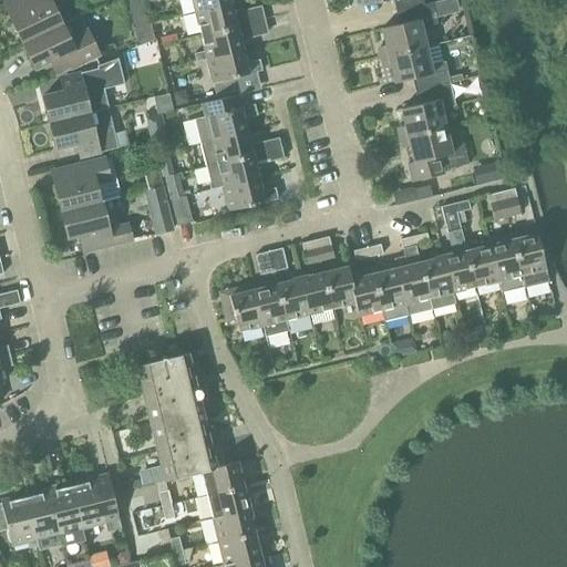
[(24,43),(63,24),(54,8),(66,2),(64,0),(12,0),(11,1),(18,16),(11,18),(24,43)]
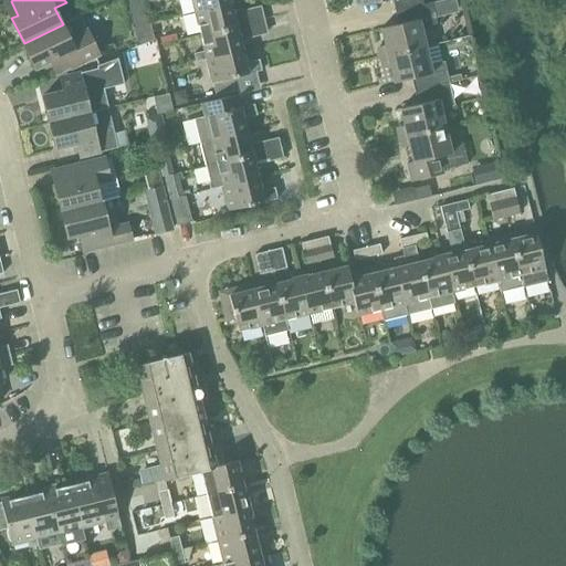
[(192,0),(196,12),(231,3),(230,0),(192,0)]
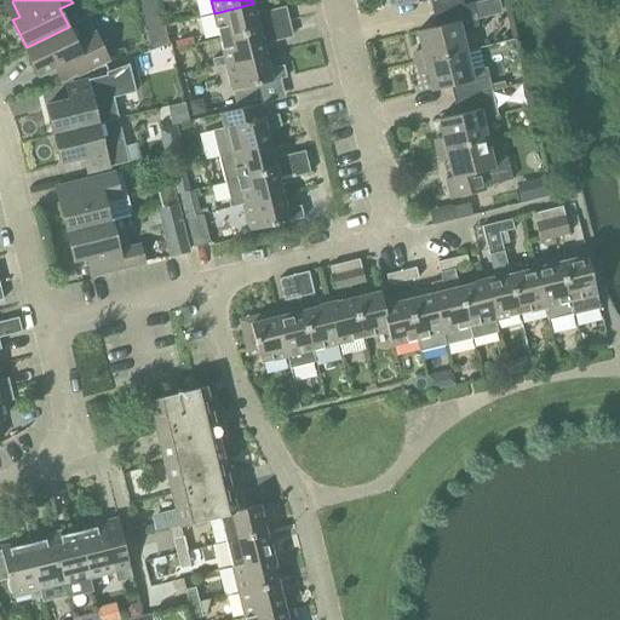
[(423,0),(430,0),(434,12),(465,5),(463,0),(394,0),(396,7),(423,0)]
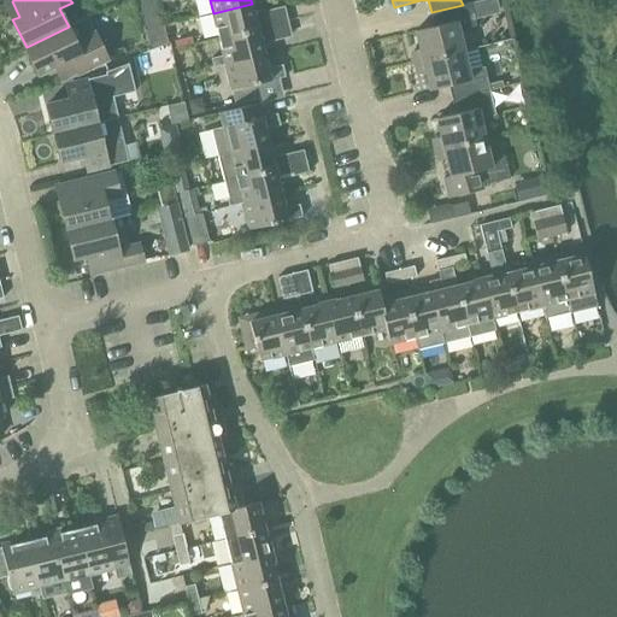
[(413,63),(423,62),(464,51),(459,30),(477,27),(471,3),(463,5),(432,12),(435,27),(416,31),(419,50),(413,51),(415,57),(412,58),(413,63)]
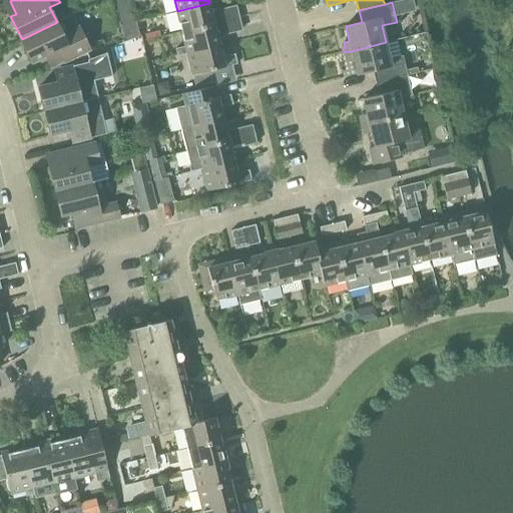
[(209,3),(177,11),(182,32),(238,18),(235,5),(211,11),(209,3)]
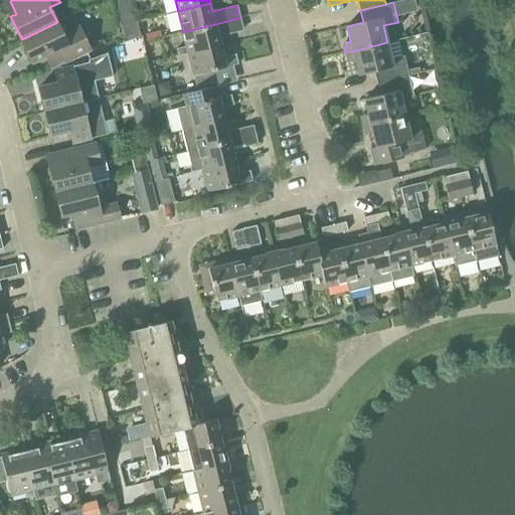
[(178,56),(188,53),(221,45),(218,35),(242,29),(239,18),(183,32),(187,47),(176,49),(178,56)]
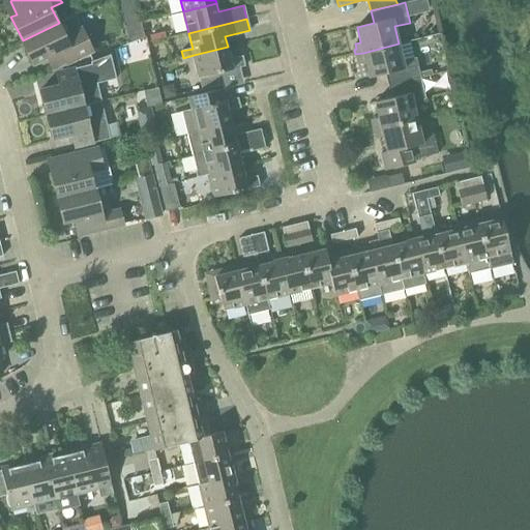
[(59,23),(23,40),(34,64),(46,59),(52,71),(65,65),(65,67),(94,53),(82,26),(64,34),(59,23)]
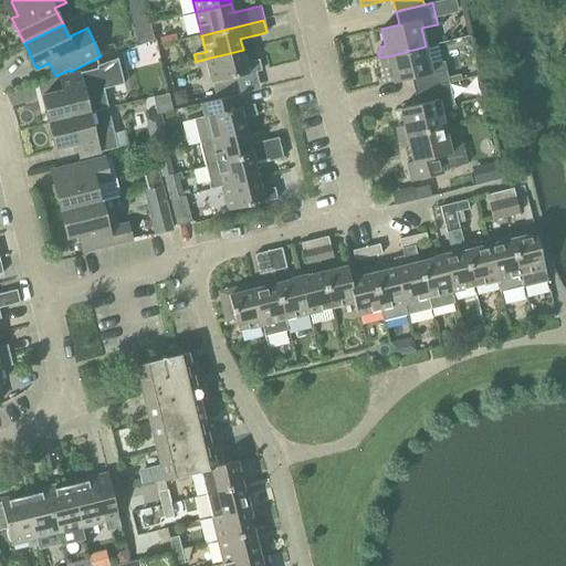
[(412,79),(416,92),(450,83),(443,84),(440,72),(432,73),(426,46),(388,56),(379,58),(380,63),(384,62),(385,67),(390,66),(395,83),(412,79)]
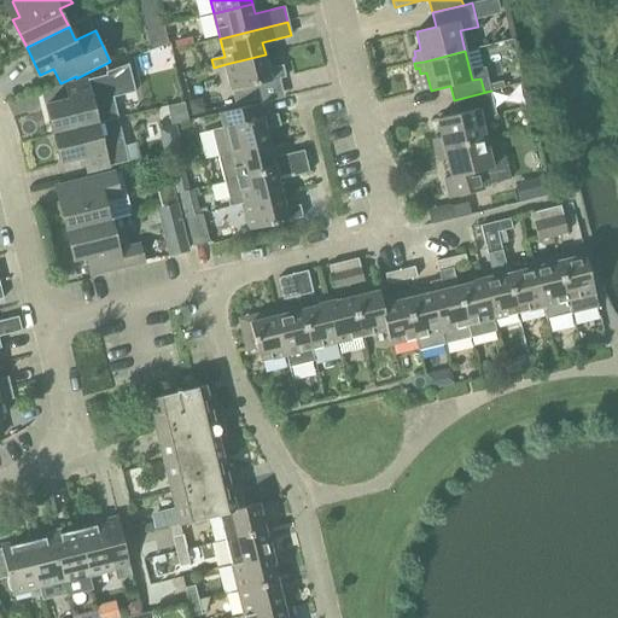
[(269,69),(266,54),(226,64),(233,91),(272,81),(286,77),(284,65),(269,69)]
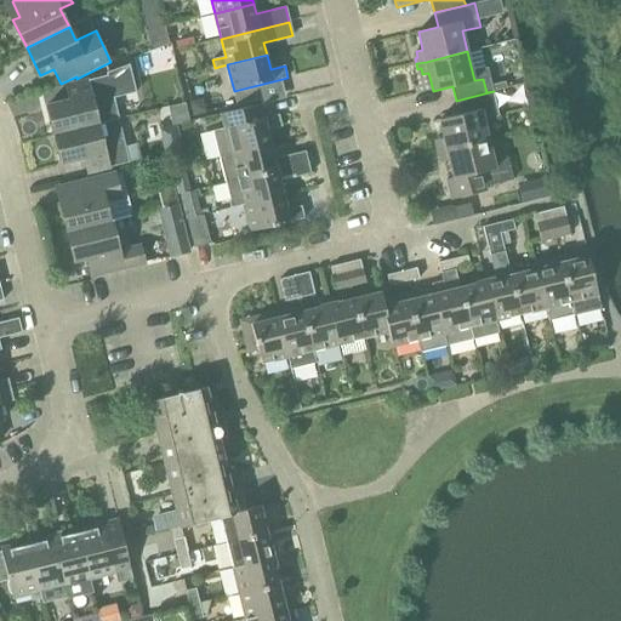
[(55,135),(119,119),(113,91),(130,86),(125,62),(106,69),(107,75),(89,80),(89,78),(60,85),(64,101),(47,106),(55,135)]
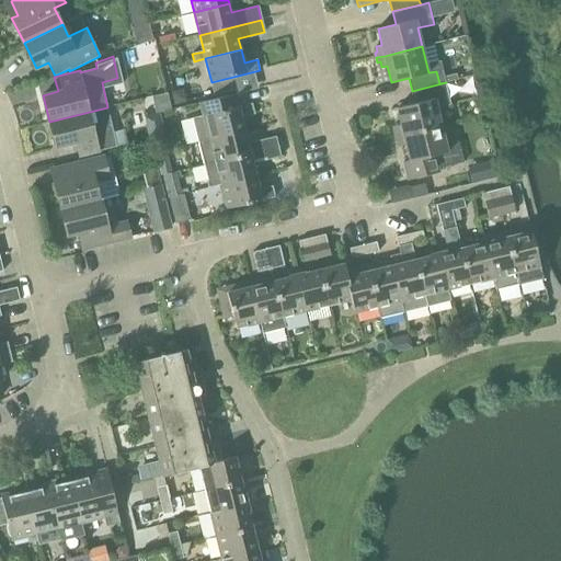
[(395,132),(396,137),(403,135),(442,126),(437,107),(450,105),(446,82),(412,91),(415,104),(398,109),(401,125),(396,126),(397,132),(395,132)]
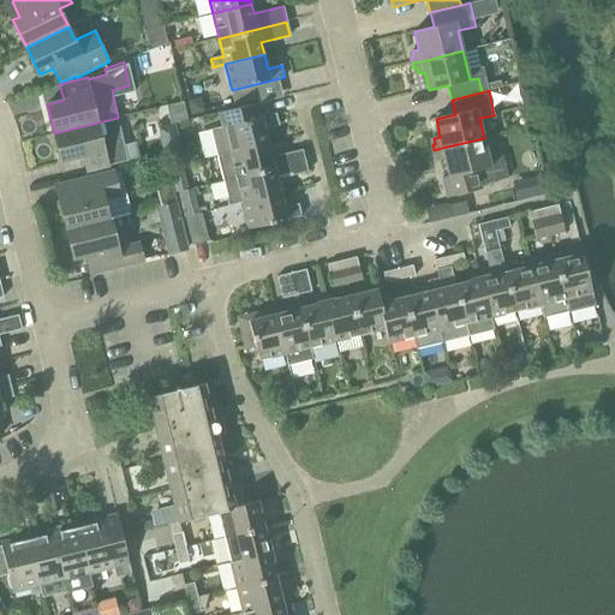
[(212,130),(218,156),(230,153),(269,143),(266,129),(280,125),(278,113),(262,117),(260,105),(220,114),(224,126),(212,130)]
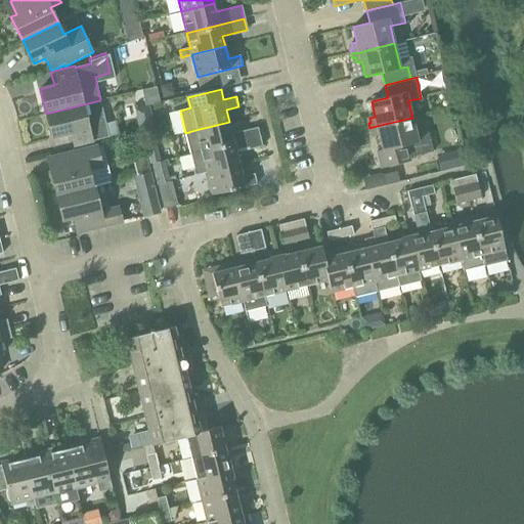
[(100,100),(46,114),(52,138),(90,129),(93,141),(110,137),(103,114),(100,100)]
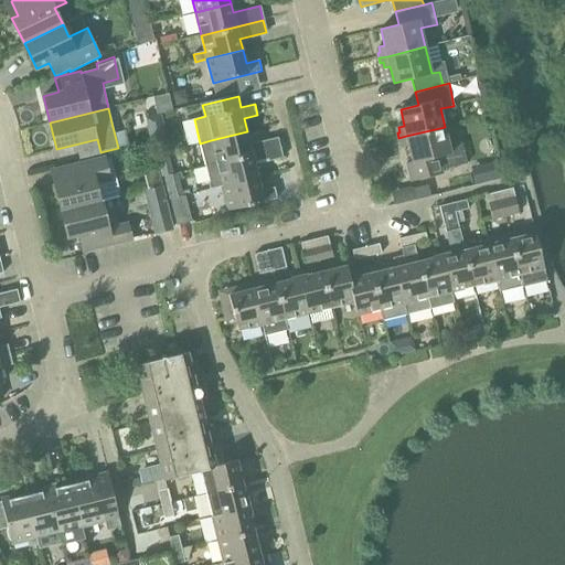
[(203,169),(193,121),(183,124),(193,171),(203,169)]
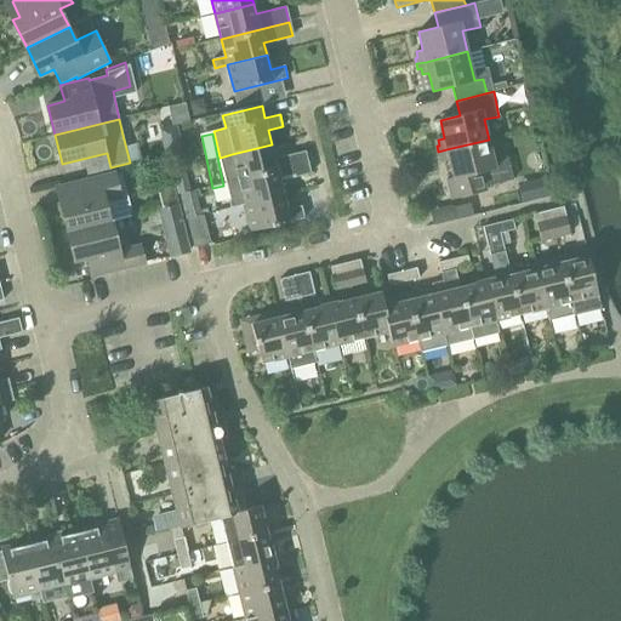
[(453,200),(479,193),(478,189),(491,186),(491,184),(514,180),(508,158),(494,161),(489,140),(446,149),(438,152),(439,157),(442,157),(443,163),(450,161),(454,178),(448,180),(453,200)]
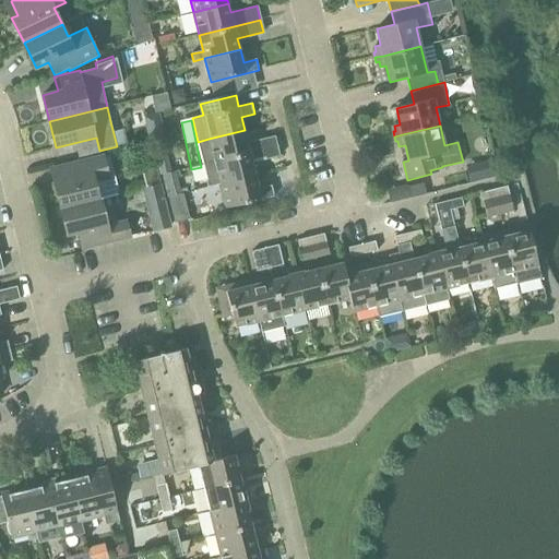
[(203,165),(214,162),(278,146),(275,135),(248,143),(245,130),(209,139),(198,142),(203,165)]
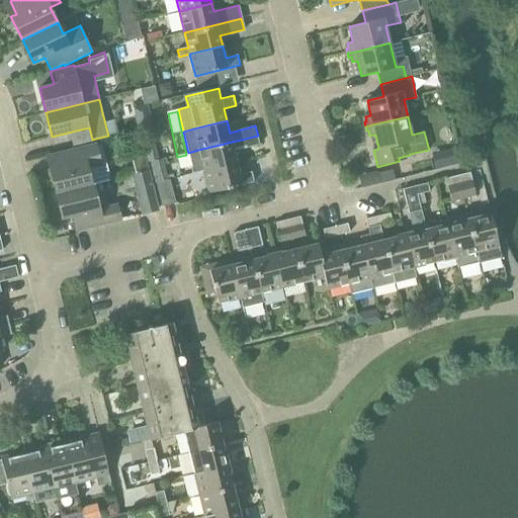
[(328,133),(332,149),(343,146),(339,130),(328,133)]
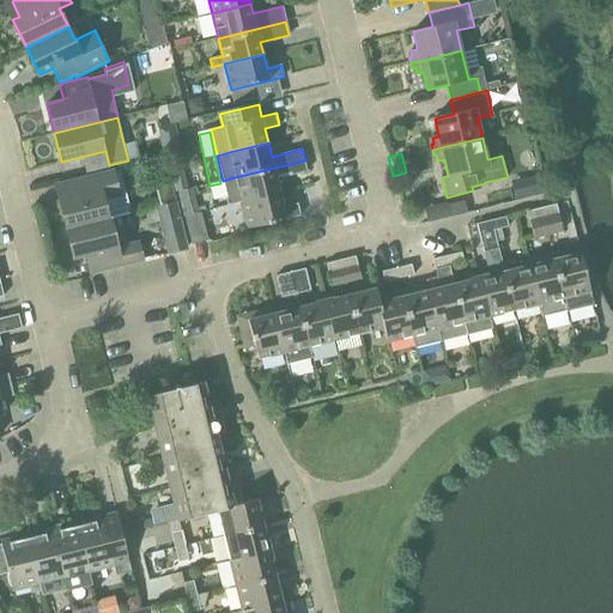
[(235,177),(224,181),(228,196),(225,196),(228,206),(242,202),(280,193),(277,178),(308,171),(305,161),(235,177)]
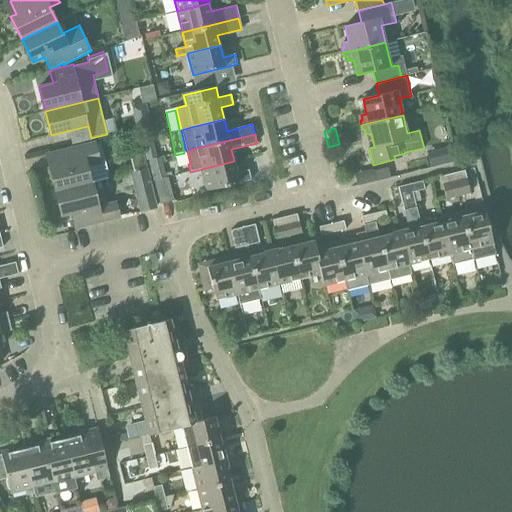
[(50,168),(56,191),(92,182),(109,178),(101,142),(47,155),(50,168)]
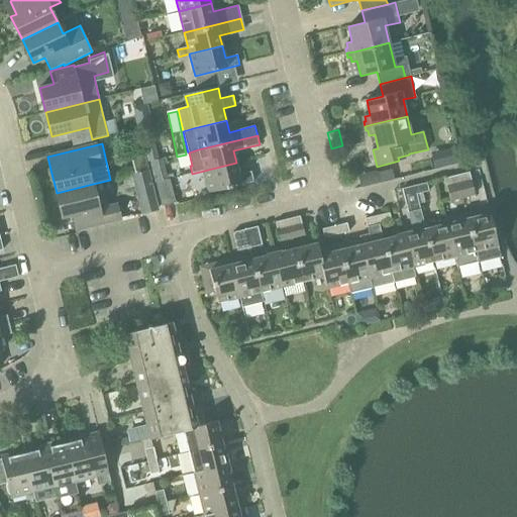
[(447,150),(451,164),(460,162),(461,162),(457,147),(447,150)]
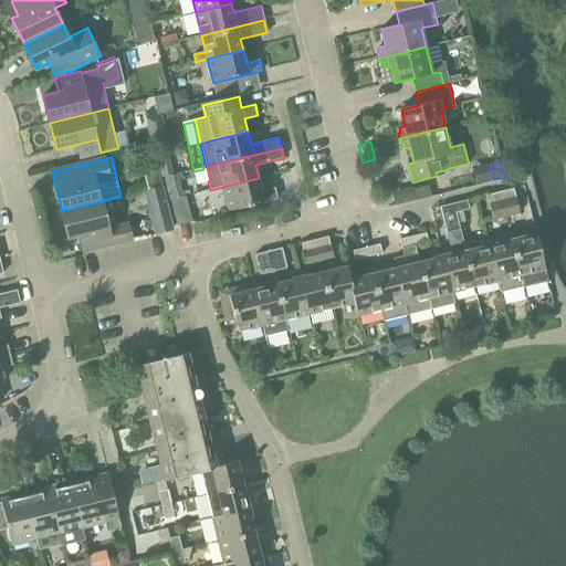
[(259,178),(223,187),(229,211),(264,202),(279,199),(275,188),(262,190),(259,178)]
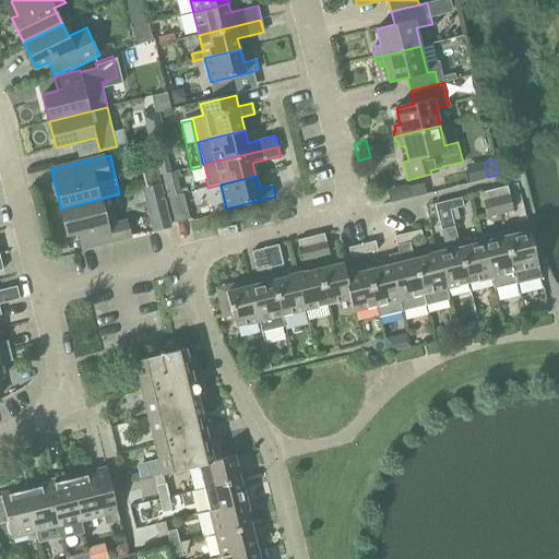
[(167,178),(155,177),(154,201),(167,201),(167,178)]
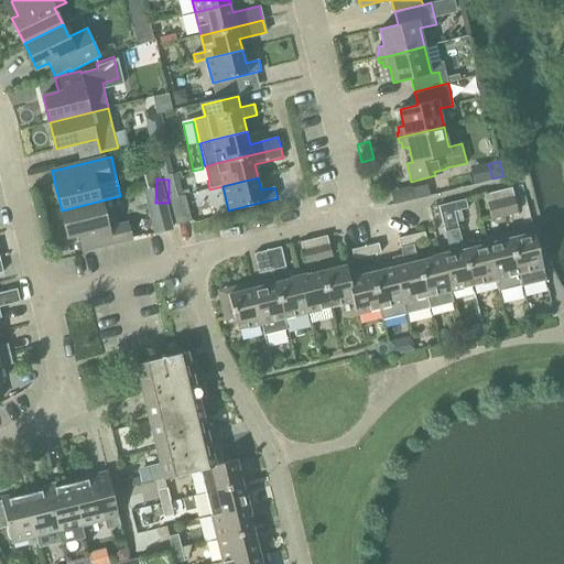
[(499,192),(505,215),(518,212),(514,197),(512,188),(499,192)]
